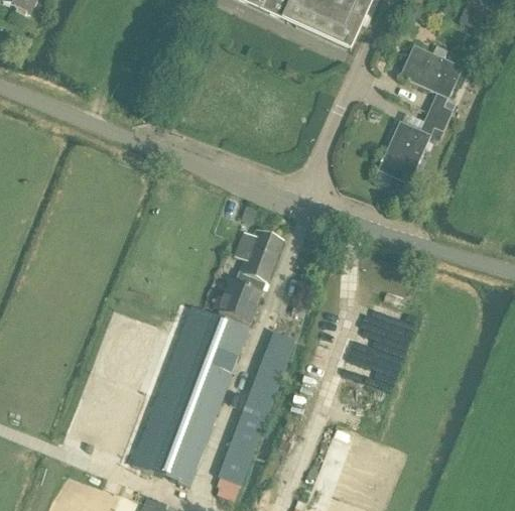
[(2,0),(30,13),(36,0),(2,0)]
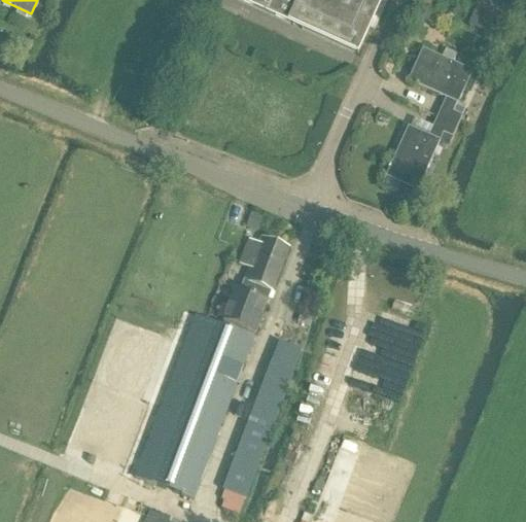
[(248,0),(359,50),(382,0),(248,0)]
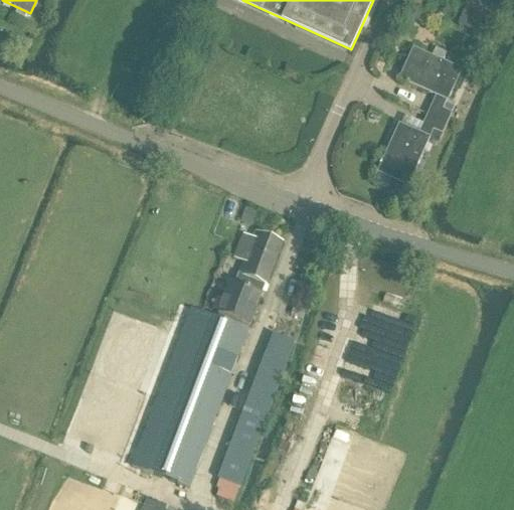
[(435,91),(431,100),(425,111),(447,120),(455,101),(447,98),(461,65),(412,43),(398,74),(435,91)]
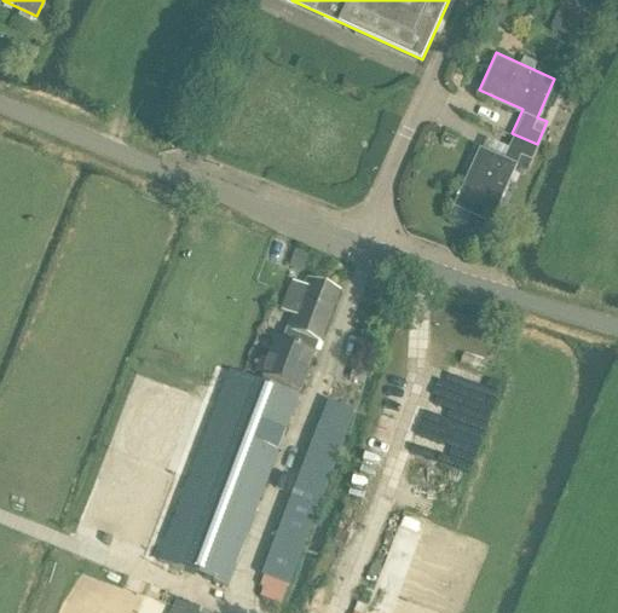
[(503,155),(480,144),(455,204),(492,220),(523,152),(531,157),(537,144),(512,133),(503,155)]
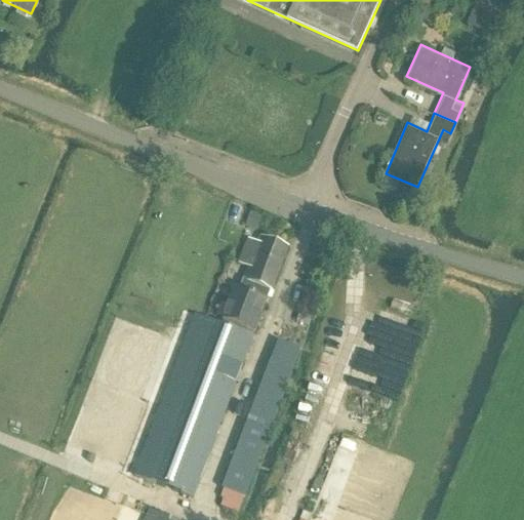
[(250,265),(241,288),(268,297),(288,244),(262,234),(258,240),(249,237),(240,262),(250,265)]
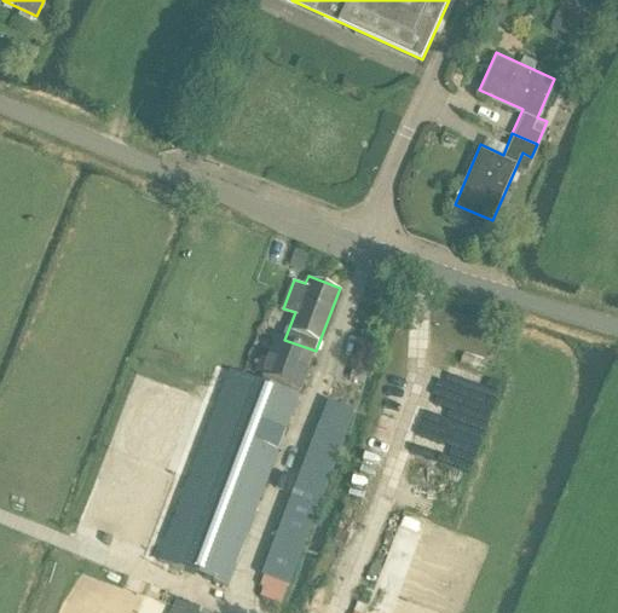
[(284,340),(277,336),(263,374),(302,388),(316,351),(284,340)]
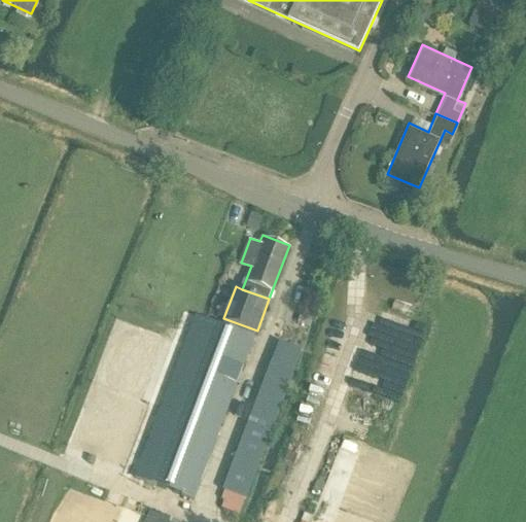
[(302,310),(313,314),(318,300),(306,296),(302,310)]
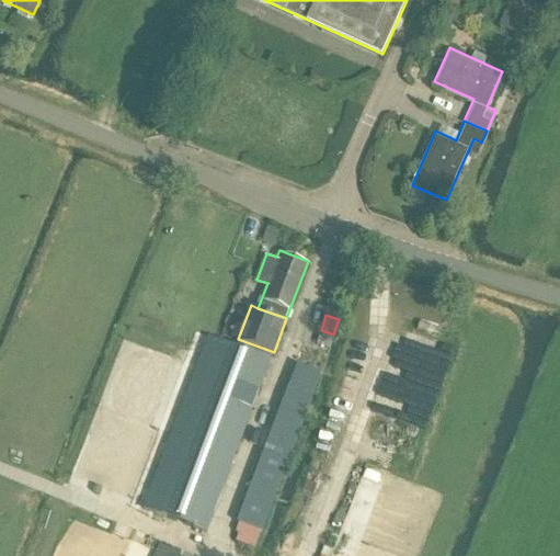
[(333,335),(321,330),(318,340),(330,343),(333,335)]
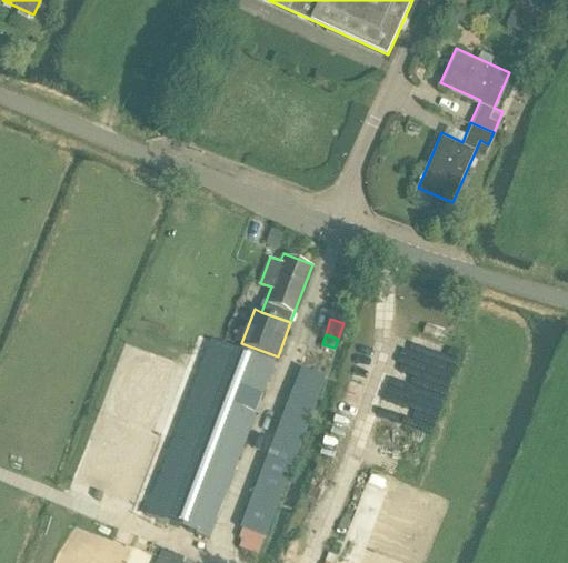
[(223,341),(157,515),(208,535),(275,361),(223,341)]
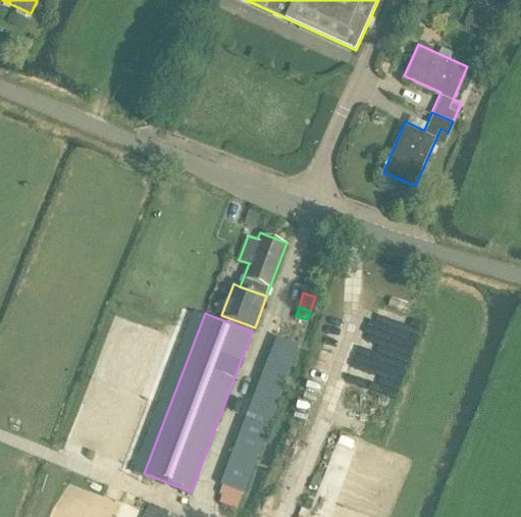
[(218,495),(221,496),(219,502),(238,508),(244,490),(291,364),(299,344),(277,335),(270,356),(218,495)]
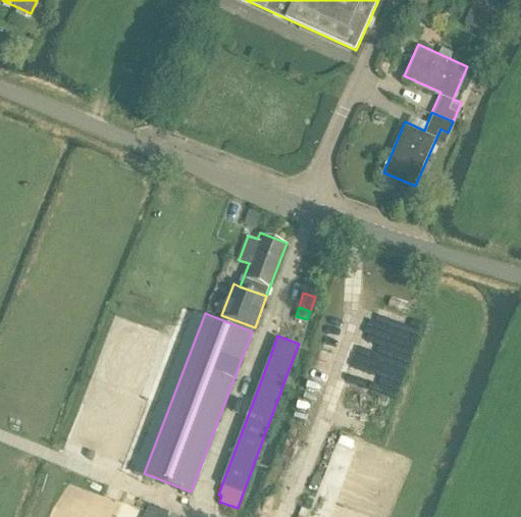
[(183,516),(149,502),(142,516),(183,516)]
